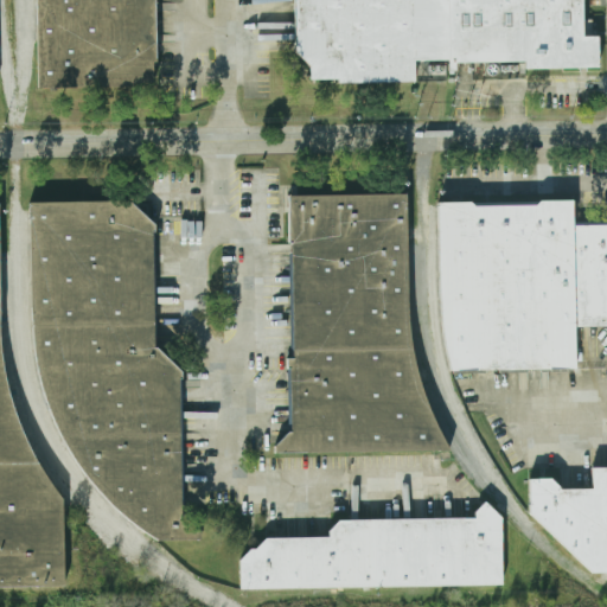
[(160,0),(161,63),(155,63),(155,87),(39,89),(37,0),(160,0)]
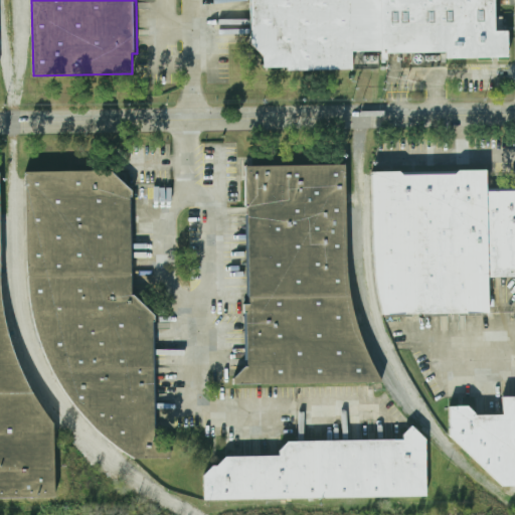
[(493,0),(494,31),(506,30),(507,57),(445,58),(445,52),(386,53),(386,59),(380,59),(380,51),(353,52),(353,69),(286,70),(286,66),(263,67),(263,56),(250,45),(249,0),(493,0)]
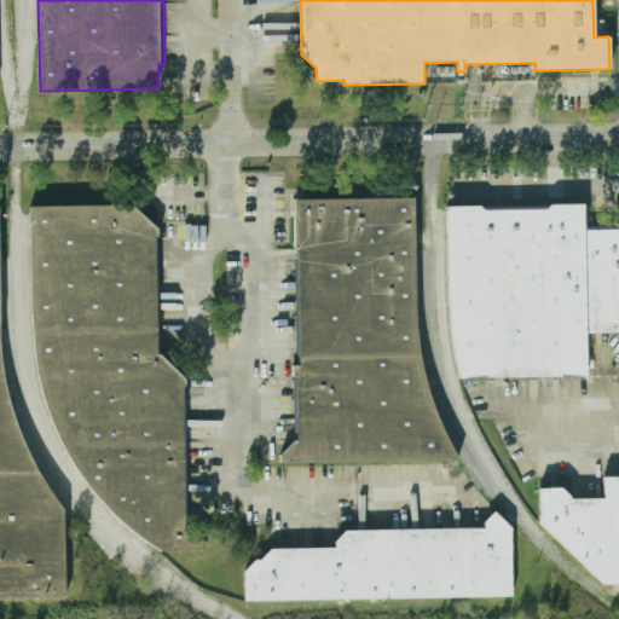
[(418,198),(296,201),(298,217),(295,217),(295,247),(300,247),(305,365),(294,365),(295,376),(298,441),(285,455),(281,456),(281,462),(463,458),(437,403),(424,357),(420,310),(418,247),(418,198)]
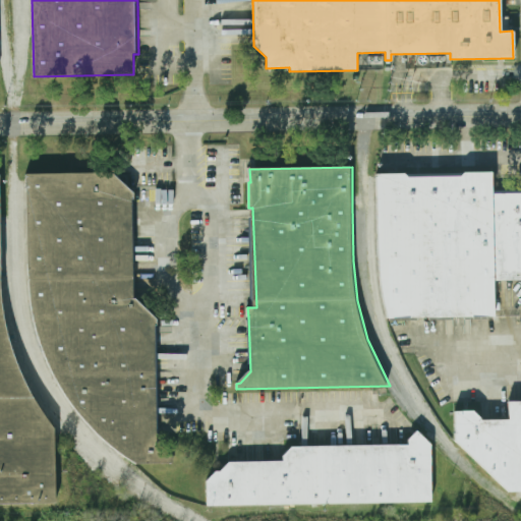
[(381,174),(381,252),(384,290),(391,319),(498,315),(498,278),(520,278),(520,193),(497,194),(496,172),(467,173),(464,176),(411,177),(407,173),(381,174)]
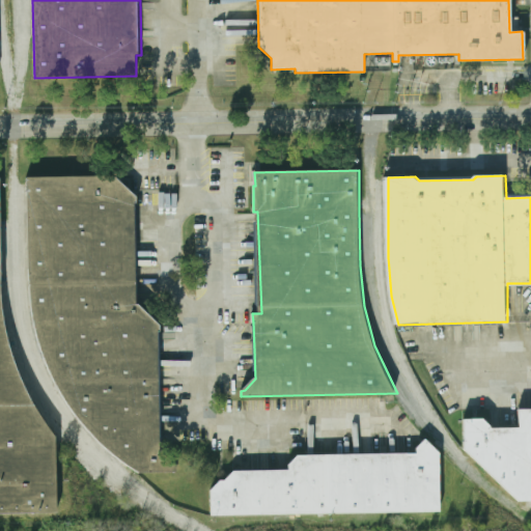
[(0,177),(1,276),(3,326),(16,372),(42,420),(55,438),(56,514),(0,515),(0,177)]
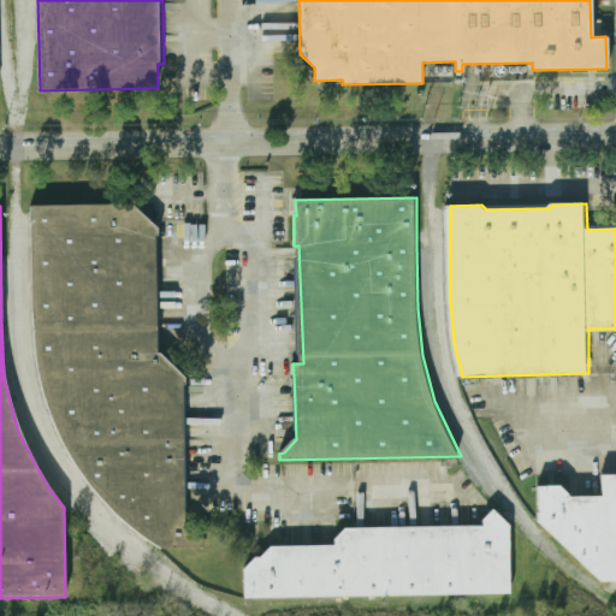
[(126,206),(132,206),(155,229),(157,237),(154,237),(158,354),(159,354),(183,377),(184,531),(203,540),(203,548),(157,550),(114,514),(102,499),(84,477),(69,451),(63,442),(46,400),(36,360),(33,321),(30,206),(126,206)]
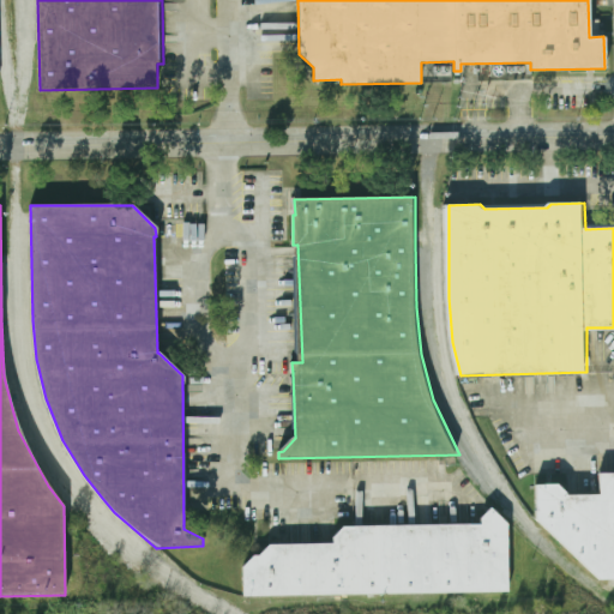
[(534,519),(534,483),(555,483),(566,494),(597,494),(597,473),(613,471),(613,578),(599,579),(534,519)]
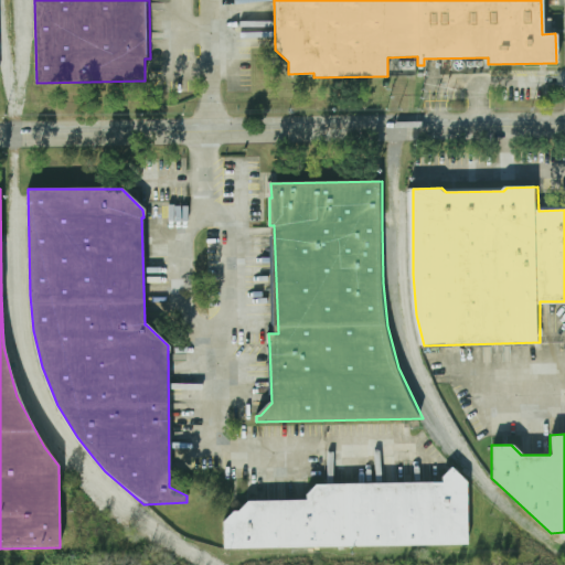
[(247,501),(306,500),(306,494),(316,484),(443,482),(443,477),(451,468),(466,482),(468,482),(469,545),(224,548),(223,522),(233,512),(238,512),(247,501)]
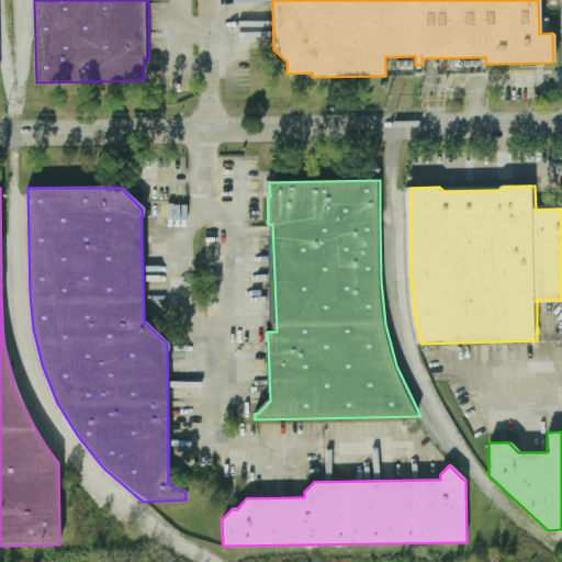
All buildings are outlined.
